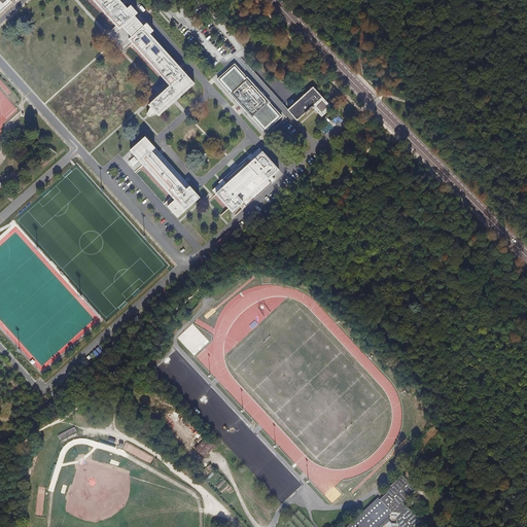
[(0,0),(0,12),(12,1),(10,0),(0,0)]
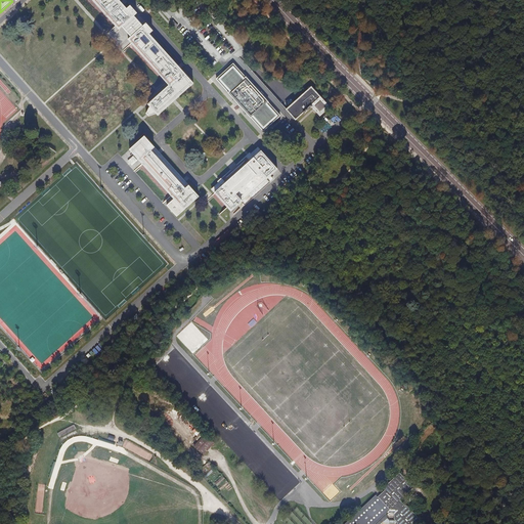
[(147,115),(148,116),(155,114),(156,113),(158,116),(174,100),(193,83),(179,68),(149,34),(153,31),(146,24),(142,27),(133,16),(137,13),(130,6),(127,9),(118,0),(92,0),(169,86),(147,104),(150,106),(149,108),(146,114),(147,115)]
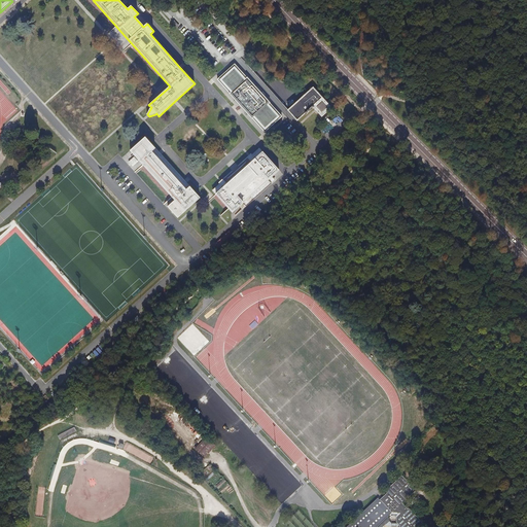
[(108,33),(111,36),(119,30),(115,26),(108,33)]
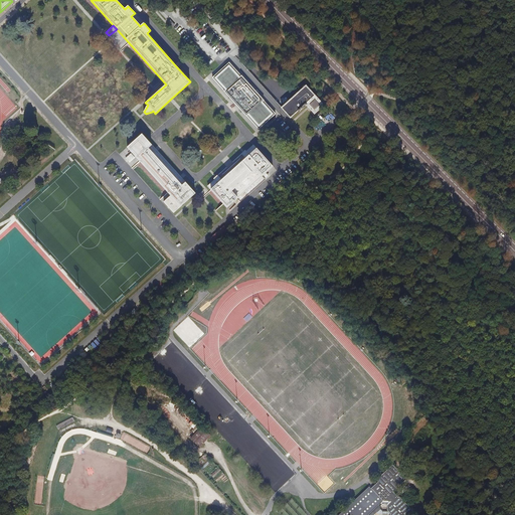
[(246,116),(259,129),(275,114),(264,101),(241,75),(240,75),(229,62),(212,77),(224,91),(223,91),(246,116)]
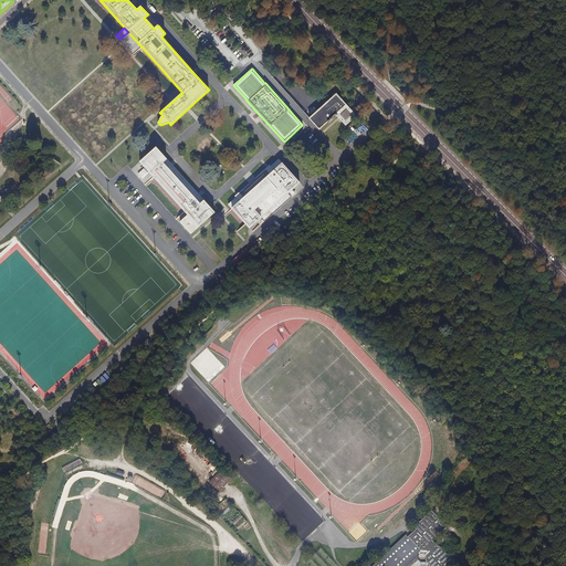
[(310,118),(320,129),(327,122),(328,123),(336,115),(339,118),(345,125),(356,116),(336,94),(310,118)]
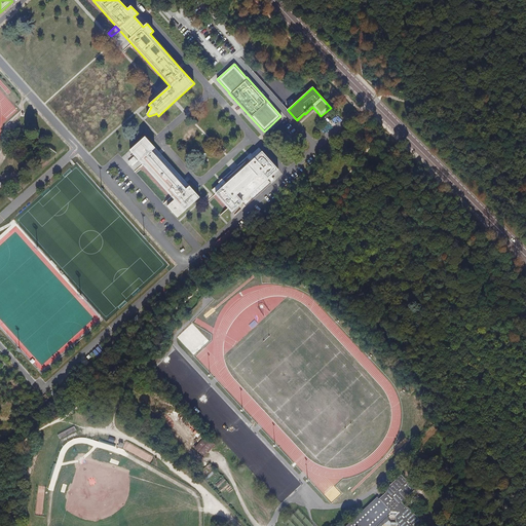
[(337,115),(329,120),(333,125),(341,120),(337,115)]
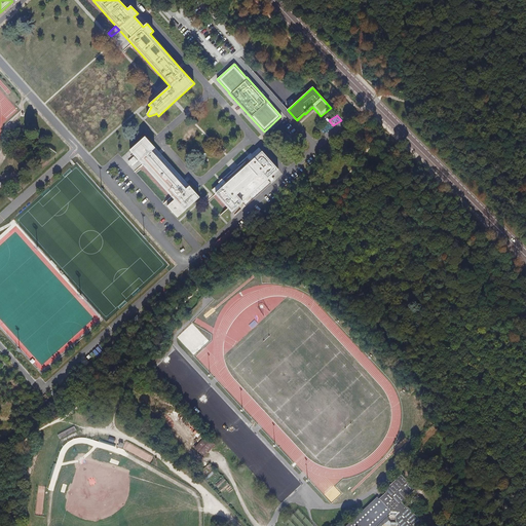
[(327,133),(332,127),(327,123),(323,128),(327,133)]
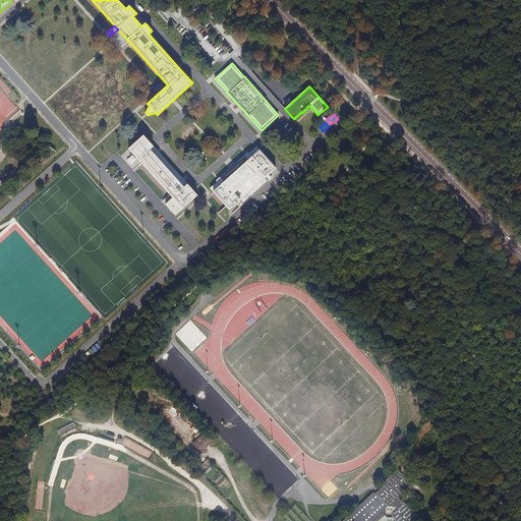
[(166,205),(175,215),(197,195),(157,150),(145,135),(129,149),(173,197),(166,205)]
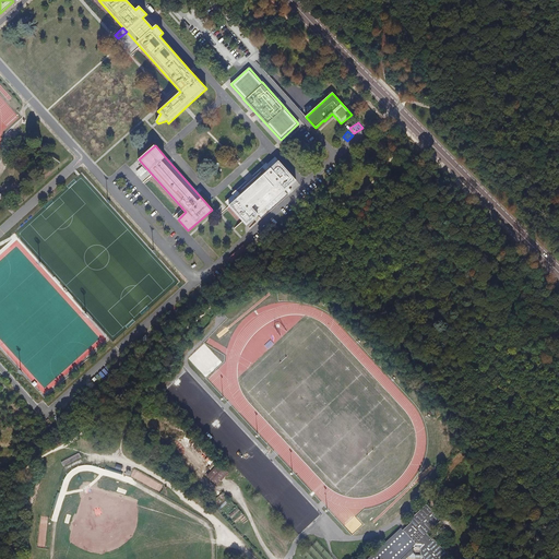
[(226,202),(247,225),(258,215),(261,218),(287,194),(285,191),(296,181),(275,157),(268,165),(266,164),(264,165),(262,167),(266,171),(240,195),(236,190),(235,192),(233,194),(234,195),(226,202)]
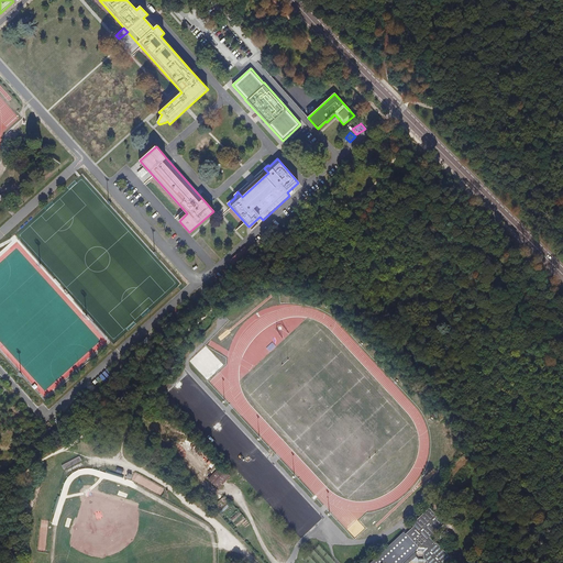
[(208,479),(219,488),(230,476),(220,466),(208,479)]
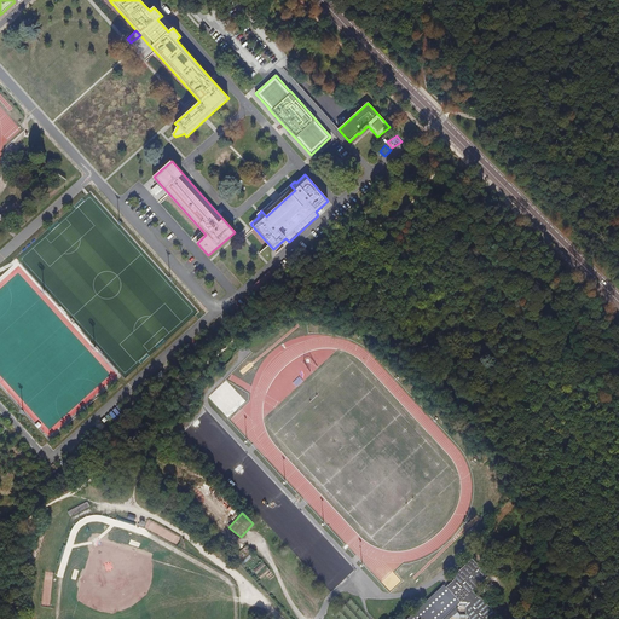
[(406,618),(449,618),(450,618),(468,618),(469,617),(470,618),(468,618),(493,618),(498,615),(480,596),(479,597),(472,590),(489,576),(472,559),(453,577),(456,579),(446,588),(444,585),(406,618)]
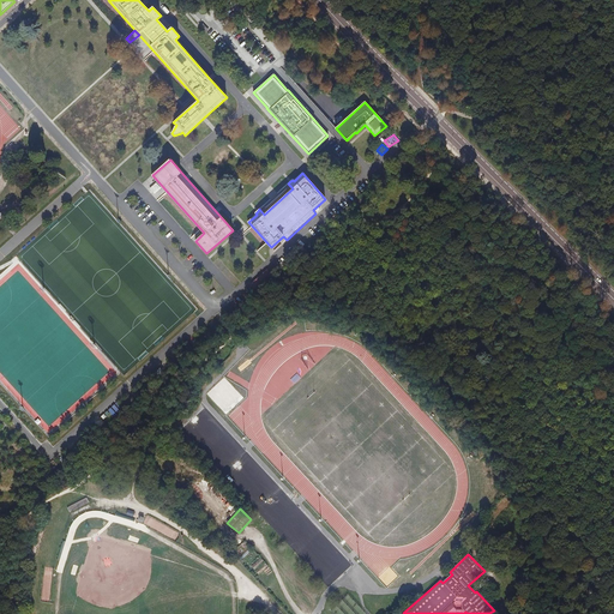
[(252,566),(254,570),(264,561),(262,558),(252,566)]
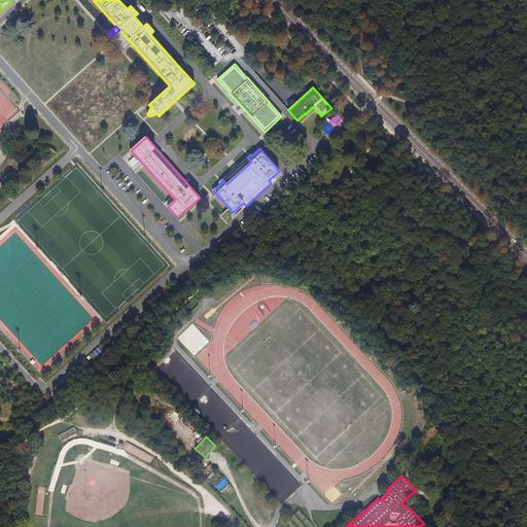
[(219,490),(222,493),(231,487),(227,484),(219,490)]
